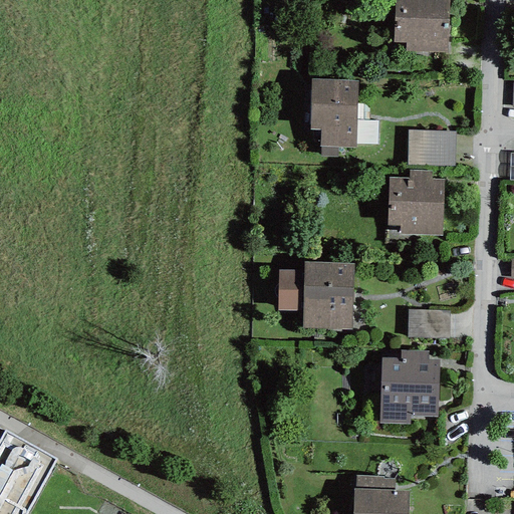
[(395,0),(393,42),(406,43),(406,52),(448,53),(449,0),(395,0)]
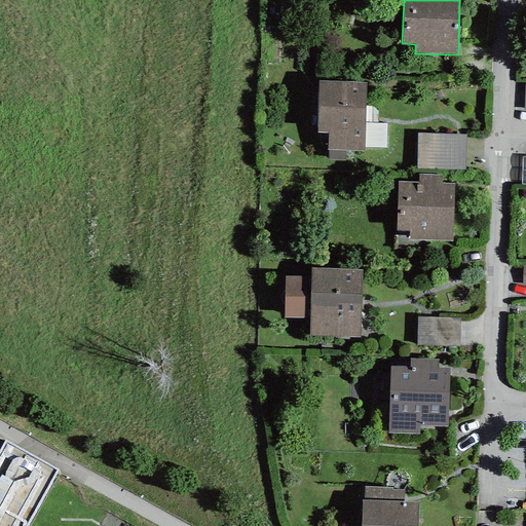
[(366,82),(318,81),(317,133),(328,133),(327,149),(328,149),(345,150),(364,150),(364,148),(365,123),(366,82)]
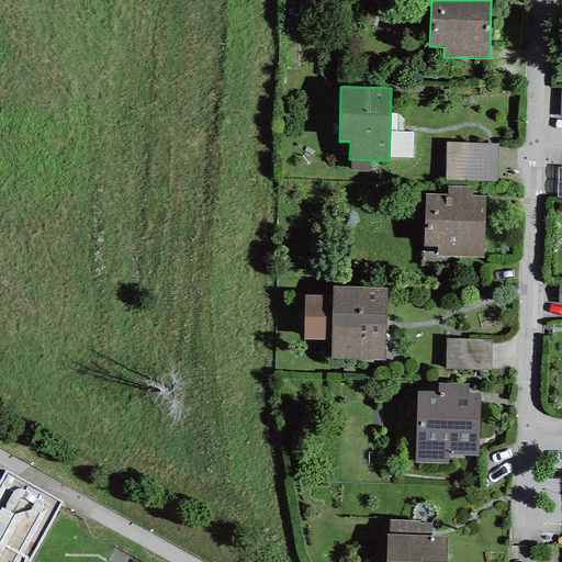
[(390,132),(389,158),(412,159),(413,133),(390,132)]
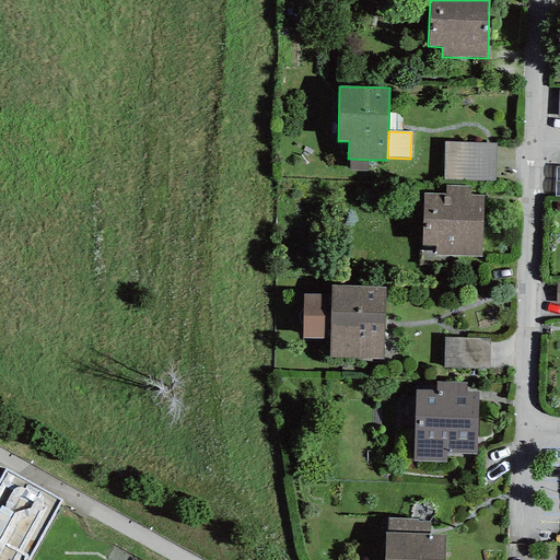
[(496,143),(443,142),(442,179),(494,181),(496,143)]
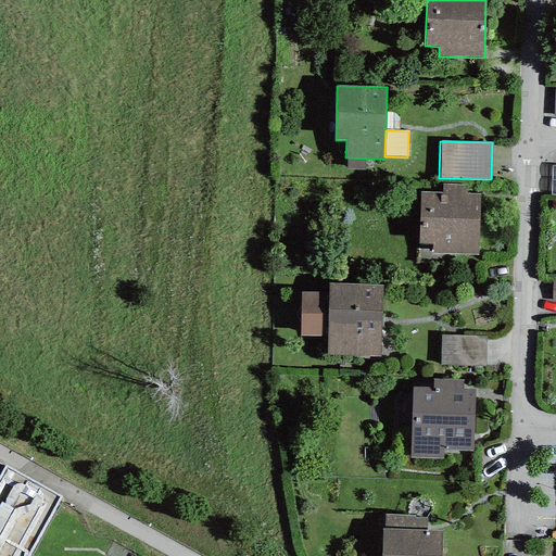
[(365,159),(346,158),(346,169),(365,169),(365,159)]
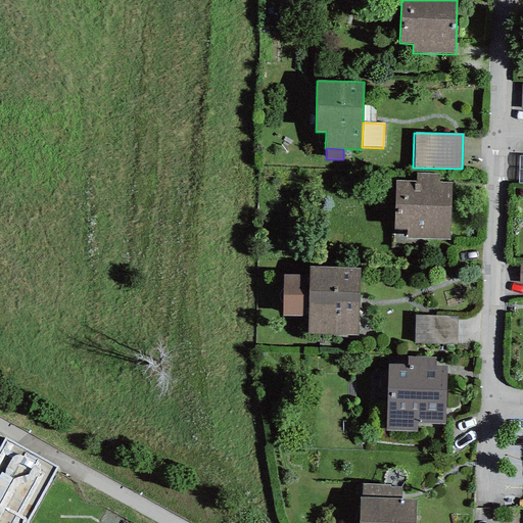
[(416,174),(416,181),(438,182),(438,175),(416,174)]
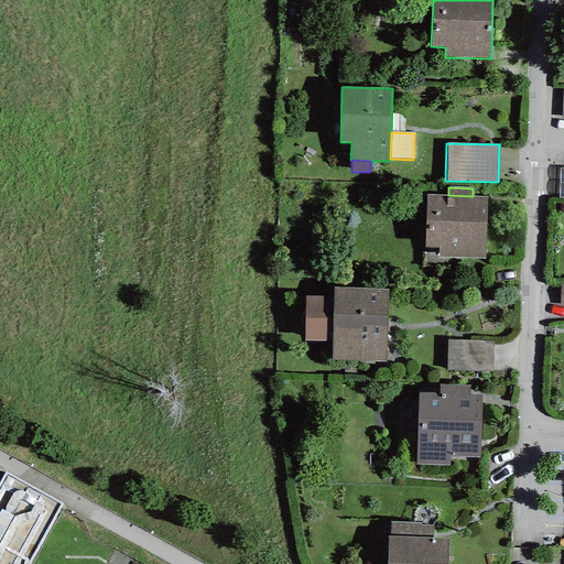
[(448,195),(426,195),(424,257),(485,258),(487,196),(473,196),(448,195)]
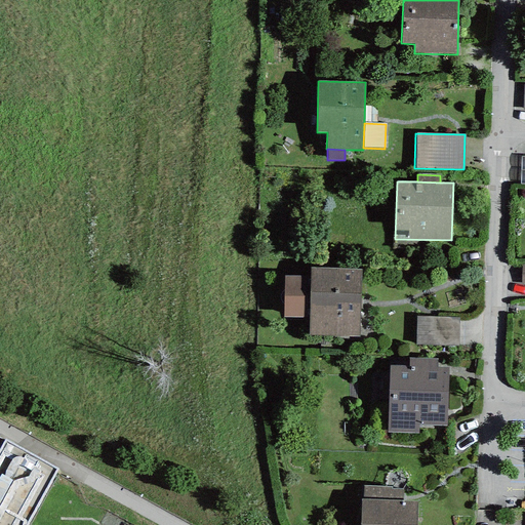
[(361,269),(311,267),(311,276),(284,276),(283,317),(310,318),(309,336),(359,337),(361,269)]
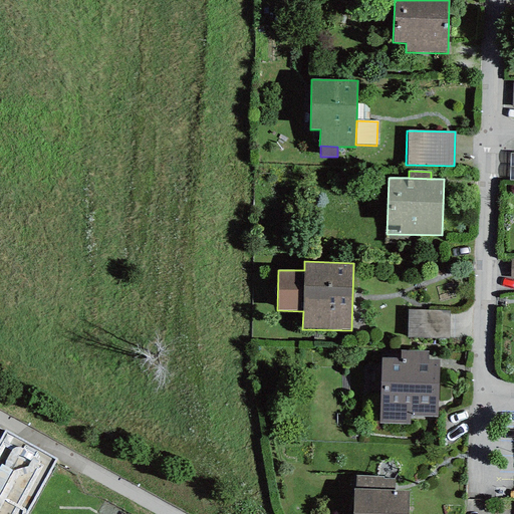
[(450,311),(408,309),(407,337),(449,338),(450,311)]
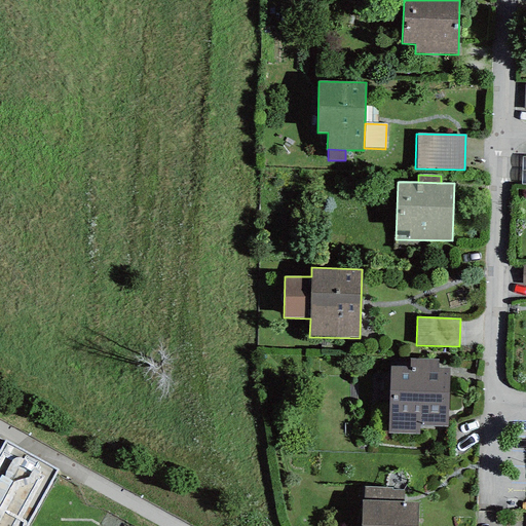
[(409,367),(390,366),(388,434),(419,435),(419,425),(446,427),(449,369),(439,368),(439,360),(410,359),(409,367)]
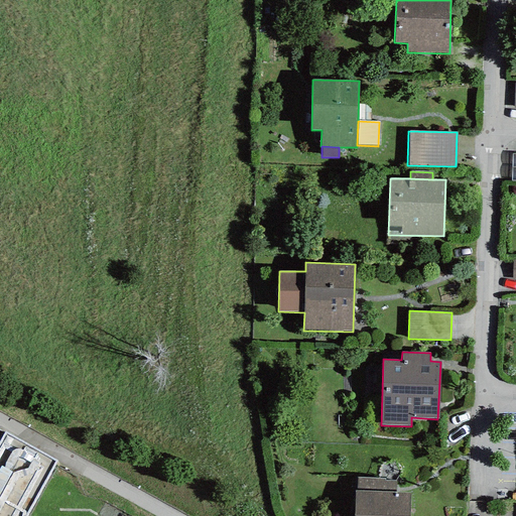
[(0,515),(24,515),(55,461),(0,430),(0,515)]
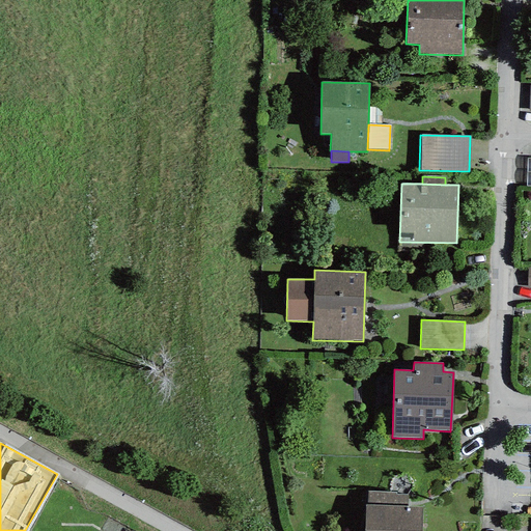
[(396,493),(366,492),(364,530),(421,530),(422,507),(407,506),(408,495),(396,495),(396,493)]
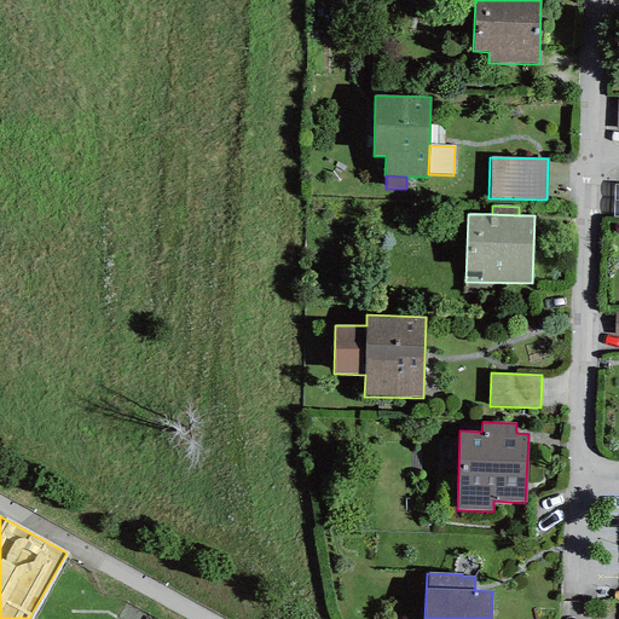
All buildings are outlined.
